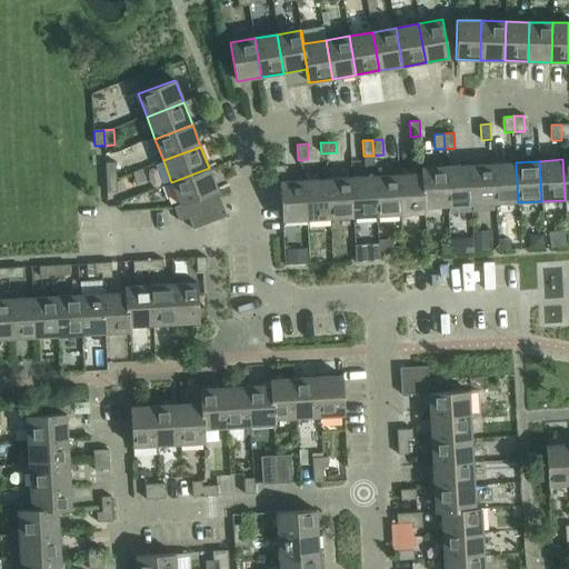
[(516,162),(492,163),(495,203),(518,202),(516,162)]
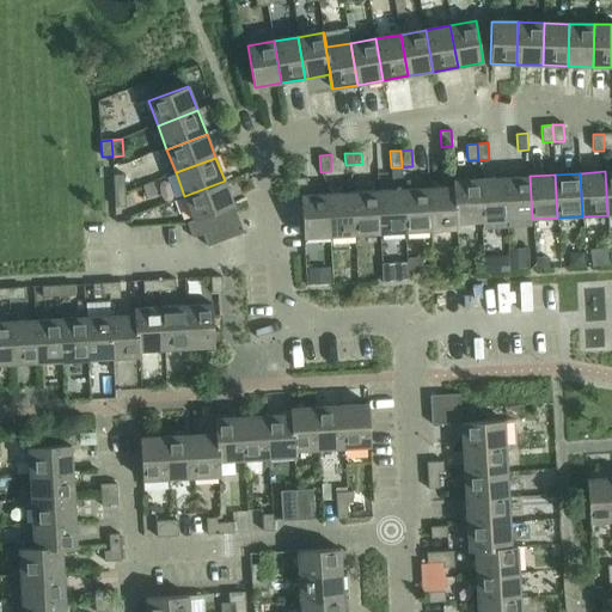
[(114,176),(114,193),(126,191),(124,176),(114,176)]
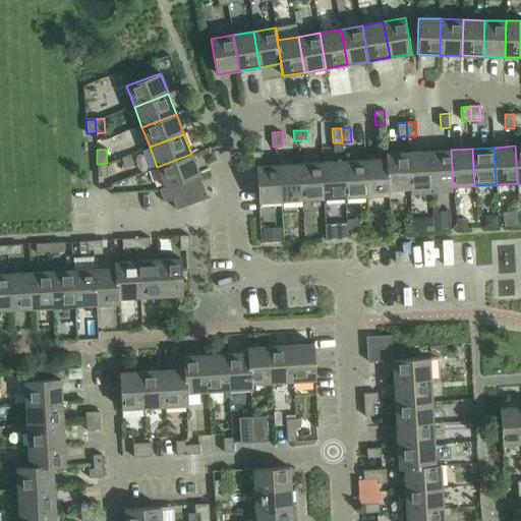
[(451,150),(429,151),(431,188),(453,186),(451,150)]
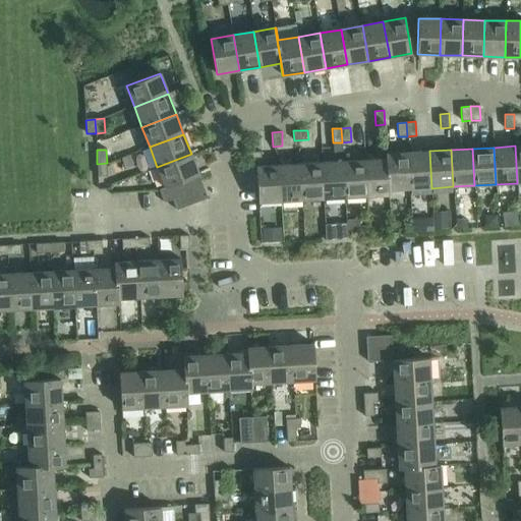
[(429,151),(408,152),(410,189),(431,188),(429,151)]
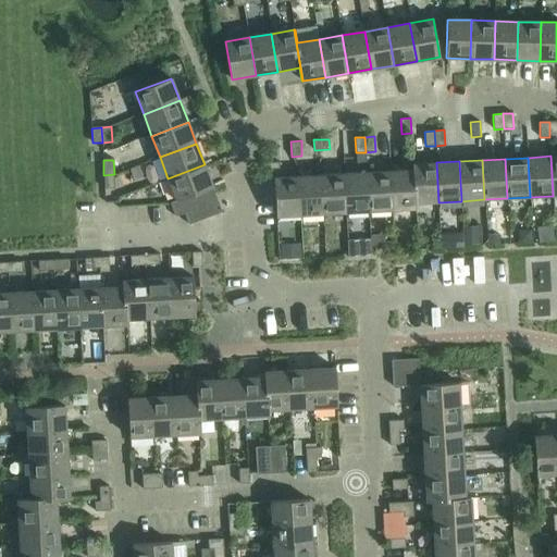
[(279,162),(264,162),(264,173),(280,172),(279,162)]
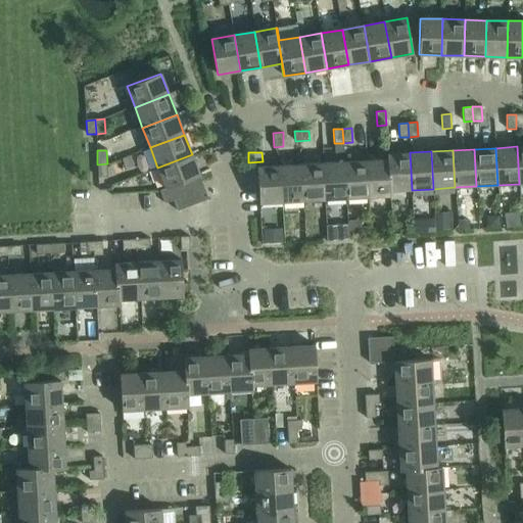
[(410,152),(387,154),(390,196),(390,191),(412,190),(410,152)]
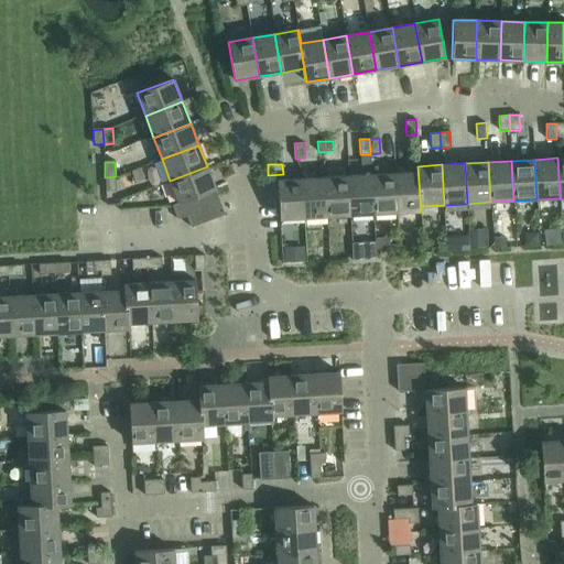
[(207,166),(170,181),(179,203),(172,206),(177,220),(186,216),(182,203),(193,198),(204,194),(215,190),(216,190),(207,166)]
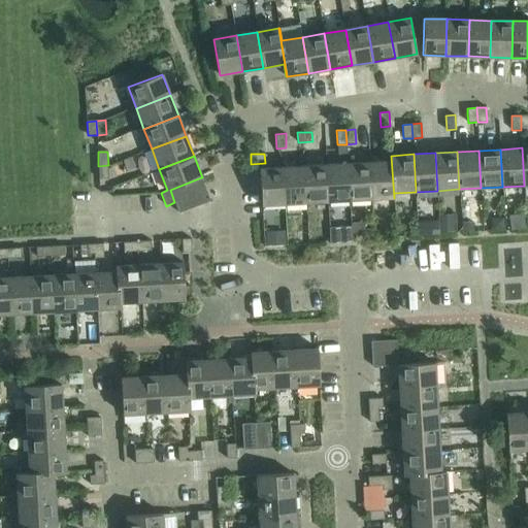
[(391,161),(369,162),(371,199),(394,198),(391,156),(391,161)]
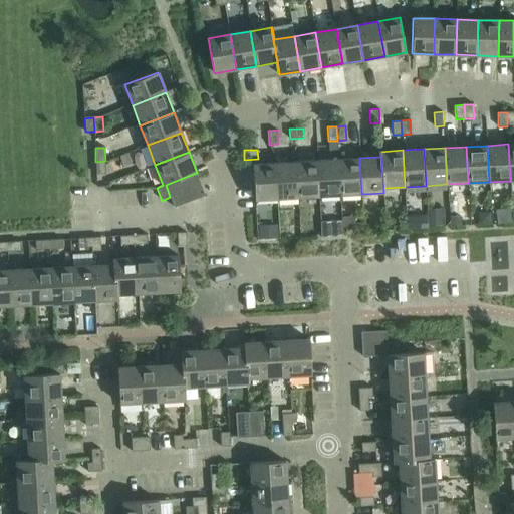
[(359,158),(338,159),(340,196),(361,194),(359,158)]
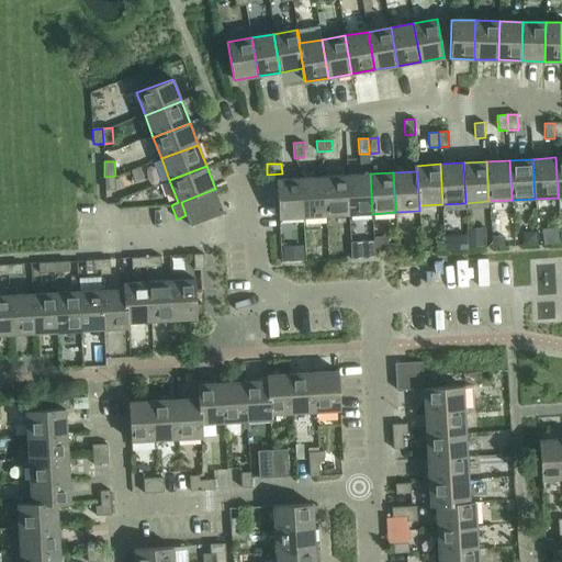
[(370,173),(347,175),(349,215),(372,214),(370,173)]
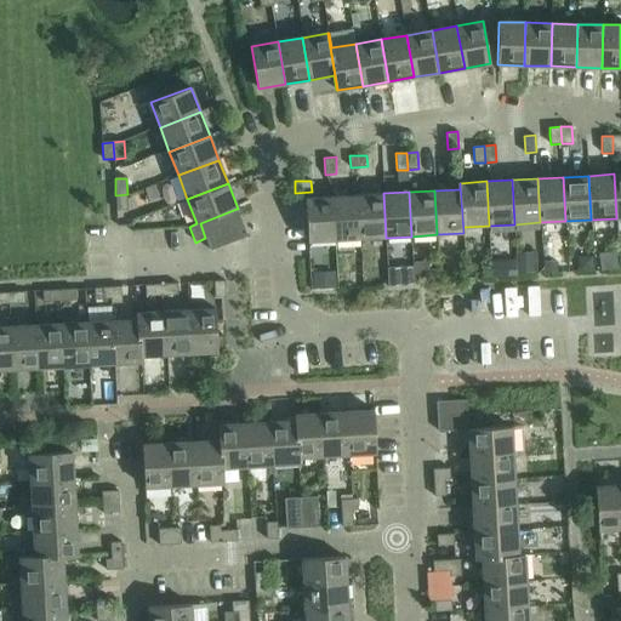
[(383,193),(358,194),(360,239),(386,238),(383,193)]
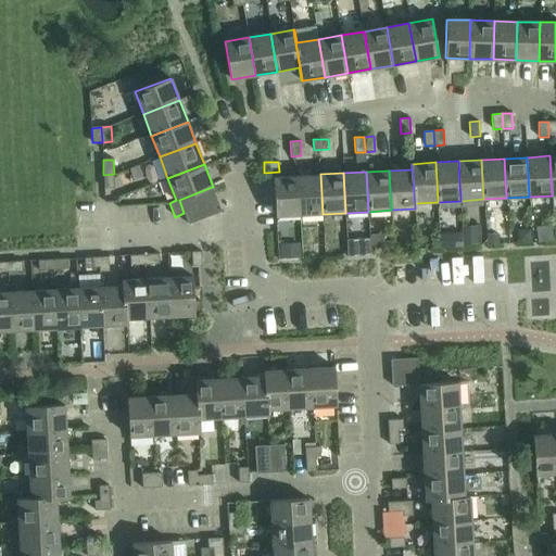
[(114,174),(103,175),(104,190),(114,189),(114,174)]
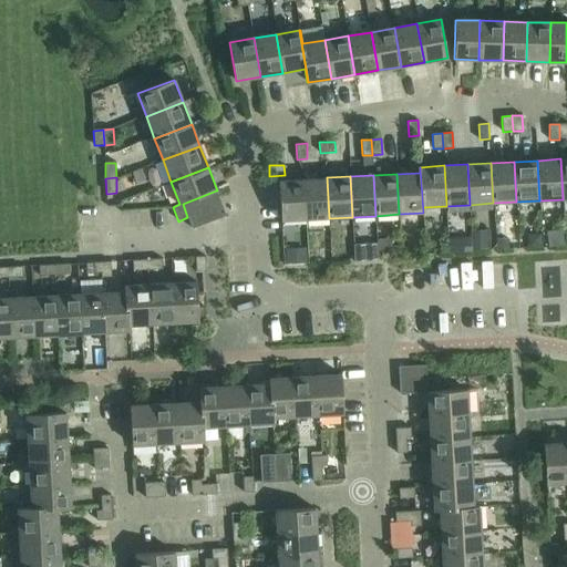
[(327,177),(303,179),(306,219),(329,218),(327,177)]
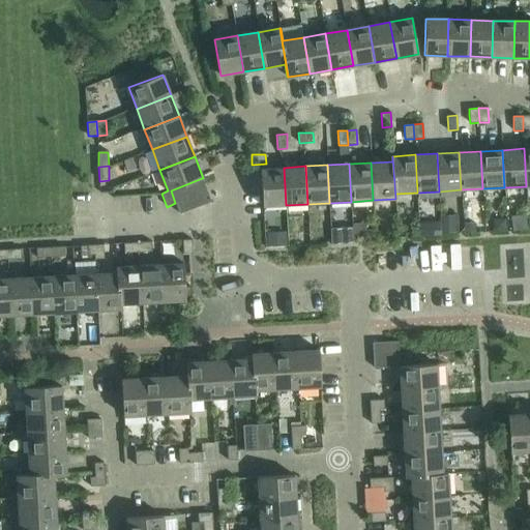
[(286,205),(284,168),(261,169),(263,206),(286,205)]
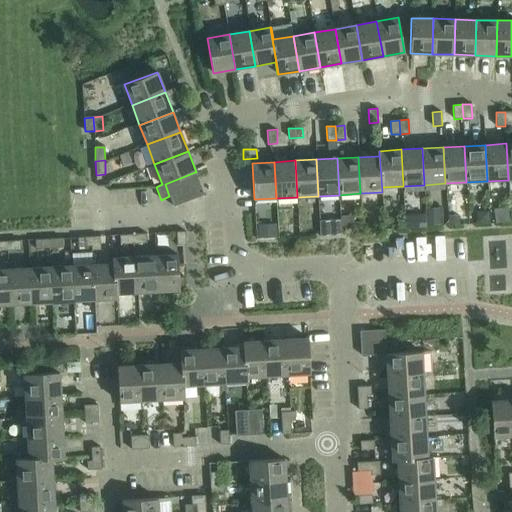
[(195,172),(185,176),(194,199),(204,195),(195,172)]
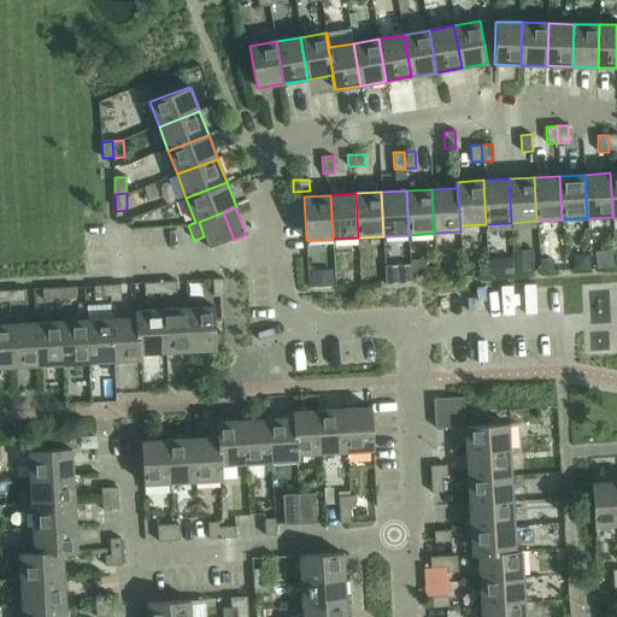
[(223,212),(211,217),(222,245),(234,240),(223,212)]
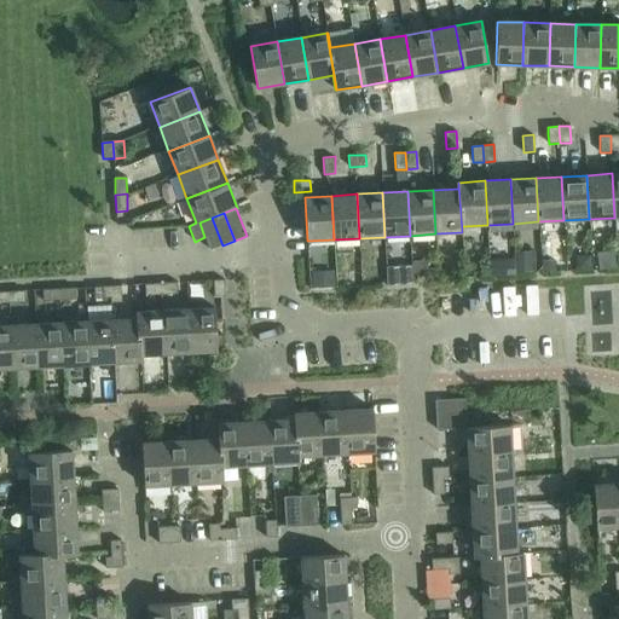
[(212,218),(200,223),(204,237),(209,250),(223,246),(212,218)]
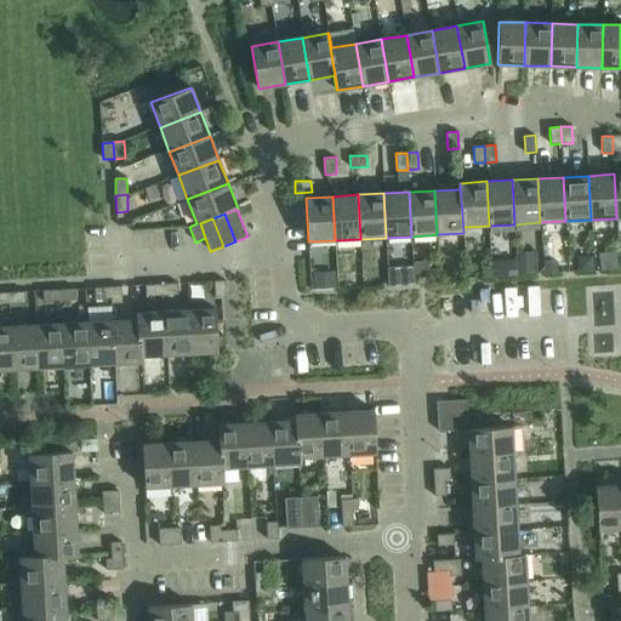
[(533,252),(517,252),(518,273),(533,272),(533,252)]
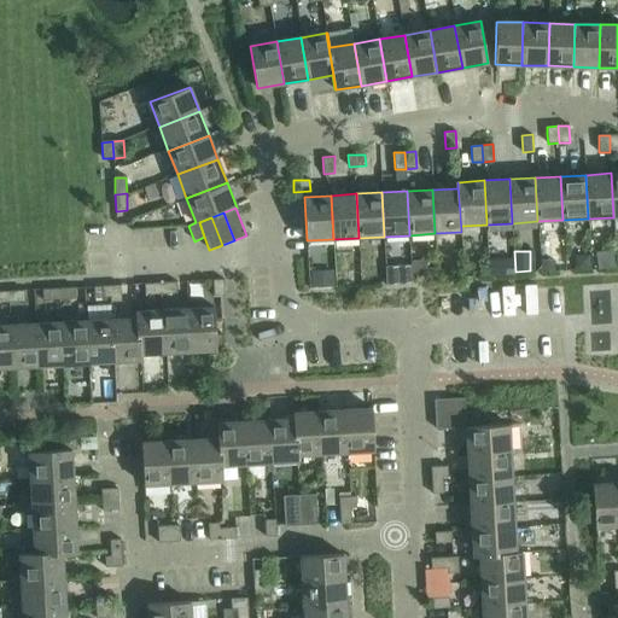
[(582,256),(576,262),(576,268),(576,269),(590,268),(590,267),(590,256),(582,256)]
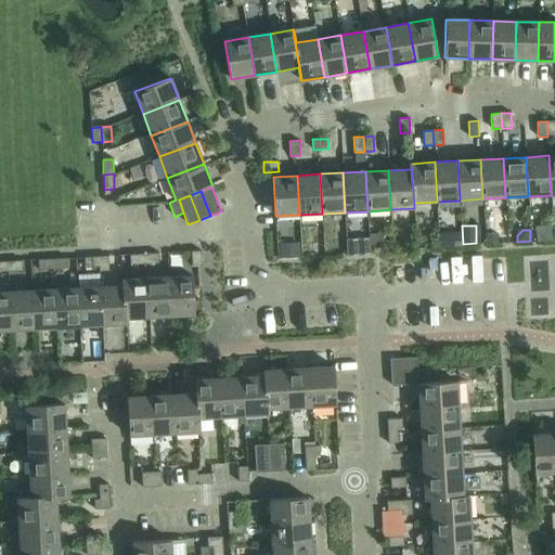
[(498,233),(486,234),(486,242),(486,243),(498,243),(498,242),(498,233)]
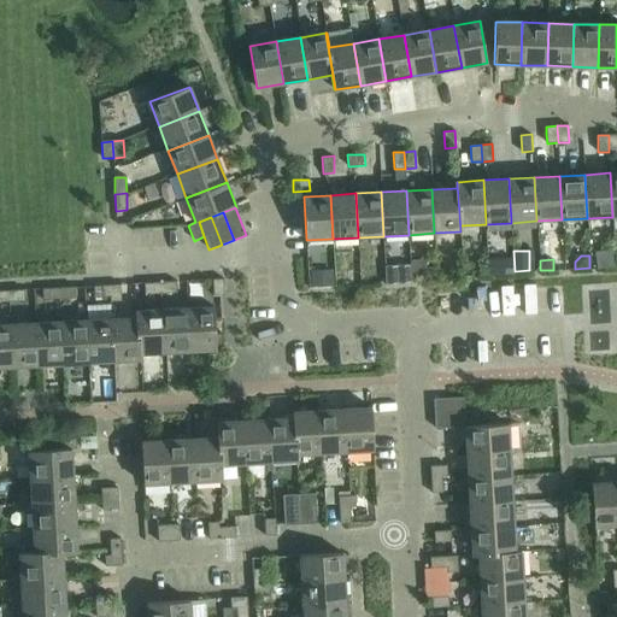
[(333,270),(310,271),(311,288),(334,287),(333,270)]
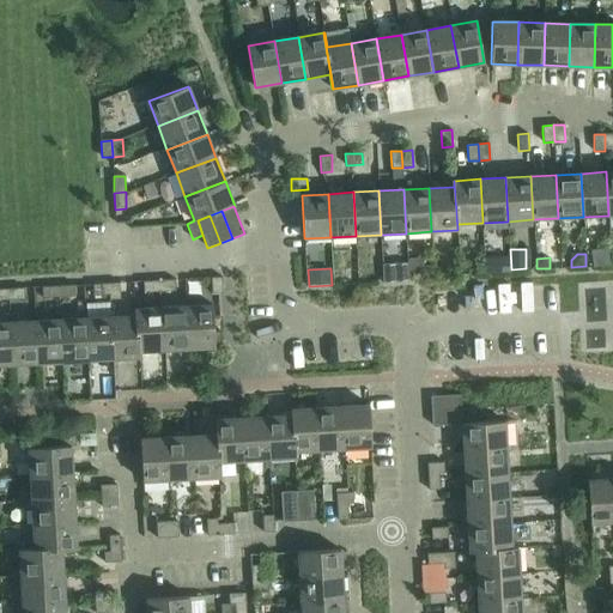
[(212,293),(219,293),(223,293),(222,277),(211,278),(212,293)]
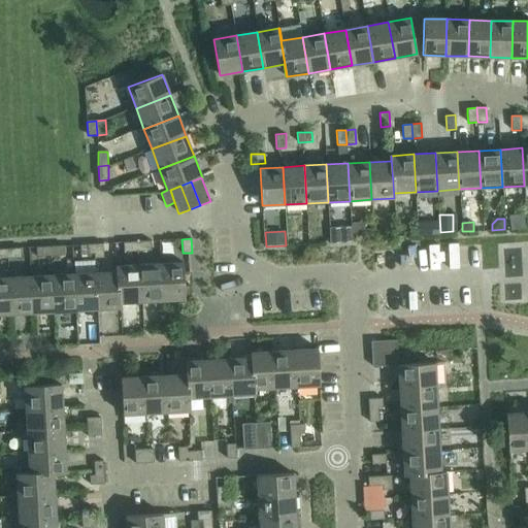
[(151,240),(137,241),(137,251),(152,251),(151,240)]
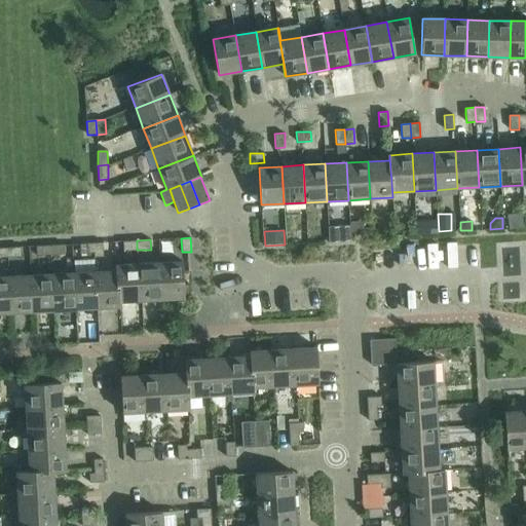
[(137,250),(137,240),(122,241),(123,251),(137,250)]
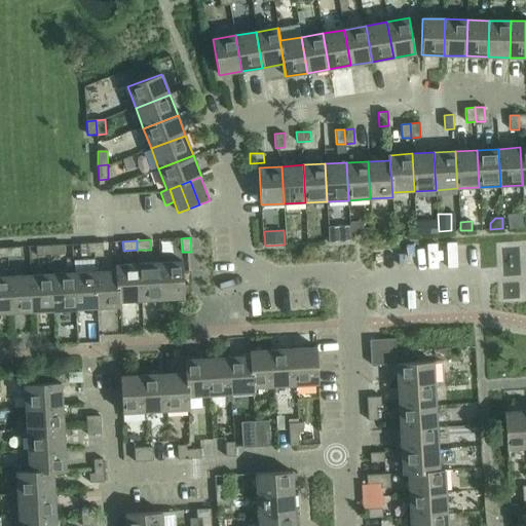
[(94,243),(94,253),(94,257),(104,257),(103,242),(94,243)]
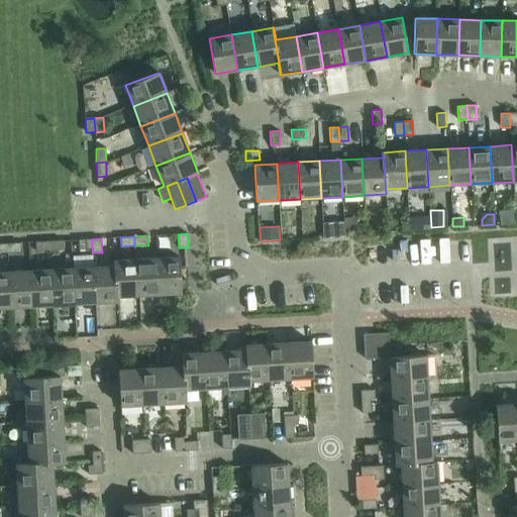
[(92,248),(92,239),(78,239),(79,249),(92,248)]
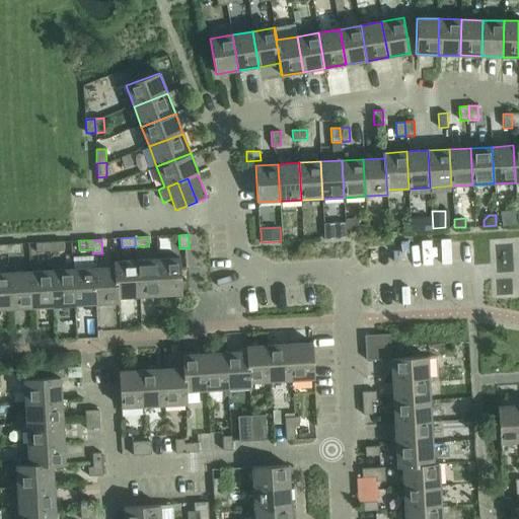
[(63,241),(49,242),(50,251),(64,251),(63,241)]
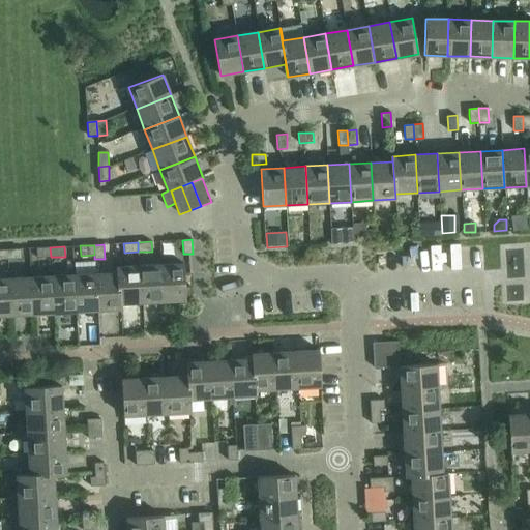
[(51,257),(50,247),(36,248),(36,258),(51,257)]
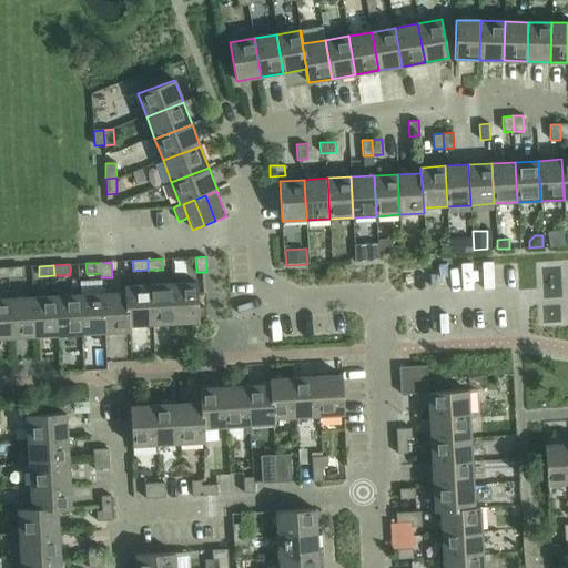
[(22,267),(7,269),(8,279),(22,277),(22,267)]
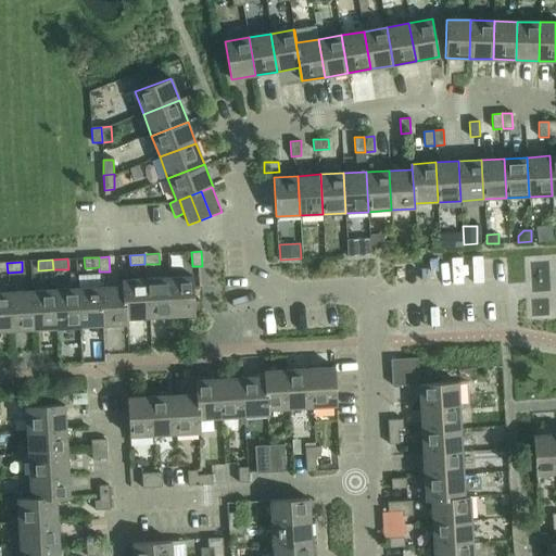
[(192,277),(168,278),(171,316),(194,315),(192,277)]
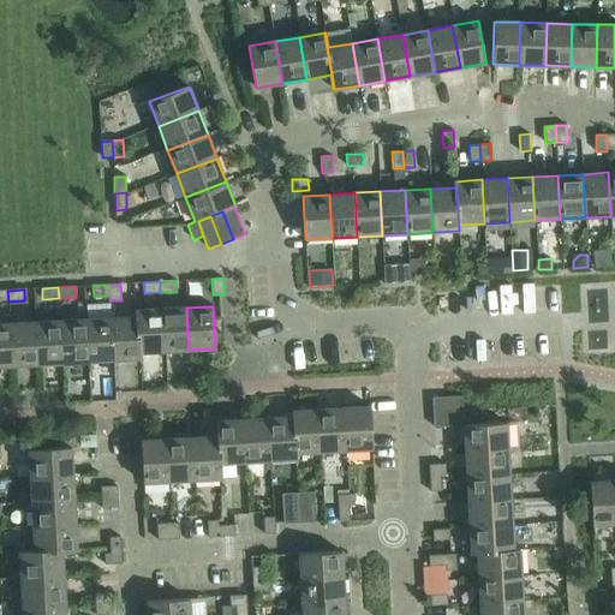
[(186,308),(161,309),(163,352),(189,350),(186,308)]
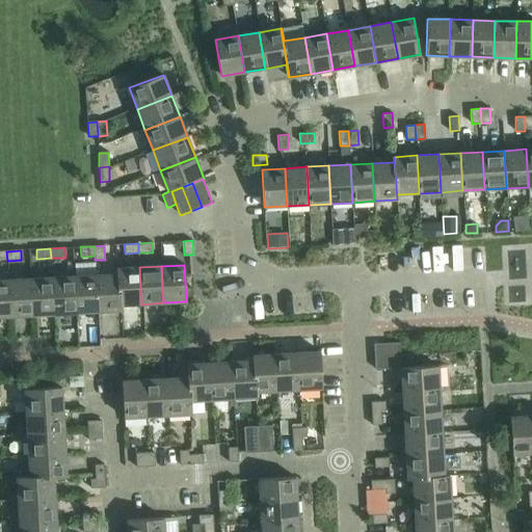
[(139,267),(117,268),(120,311),(121,311),(121,306),(141,304),(139,267)]
